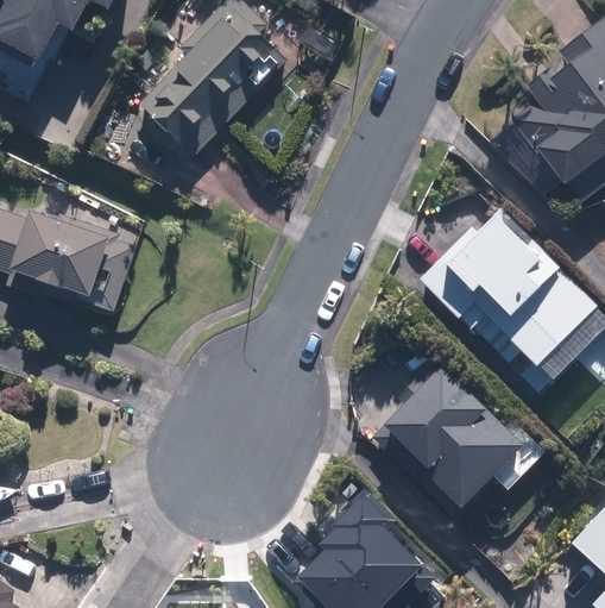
[(0,86),(26,99),(46,55),(58,60),(73,30),(80,33),(95,0),(102,0),(119,7),(121,0),(0,0),(0,86)]
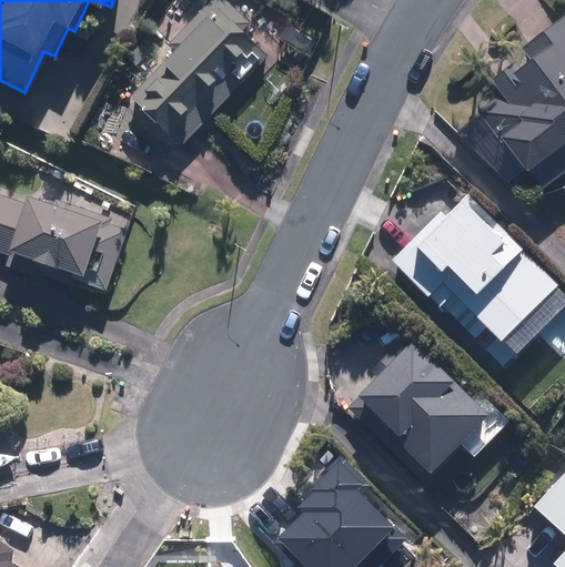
[(258,28),(225,0),(211,0),(120,104),(174,153),(265,50),(250,37),(258,28)]
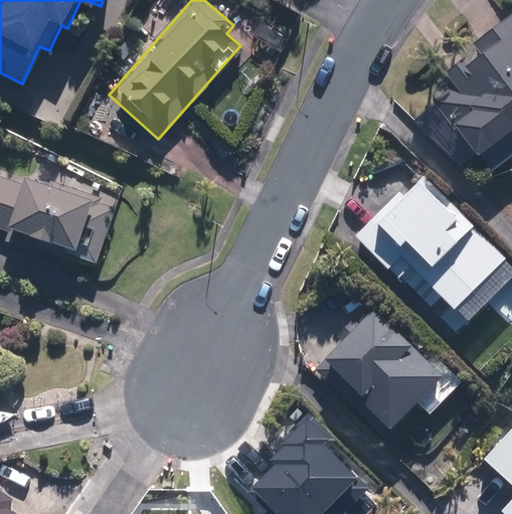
[(457,126),(454,129),(494,175),(511,159),(511,27),(506,20),(495,29),(501,36),(485,50),(498,64),(446,113),(457,126)]
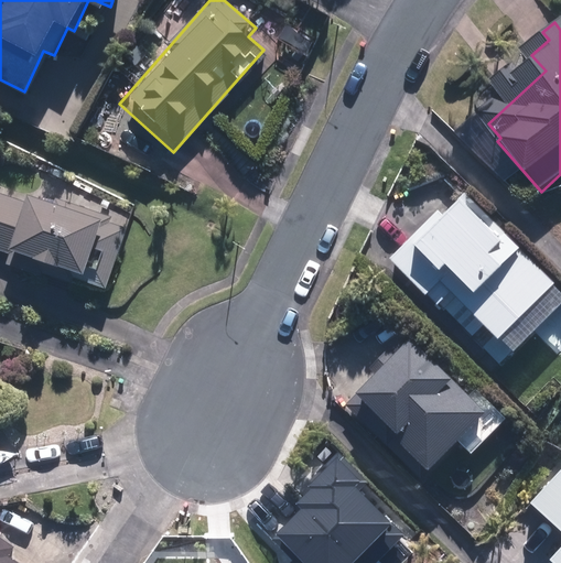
[(125,229),(0,190),(0,250),(14,255),(74,274),(73,280),(106,291),(125,229)]
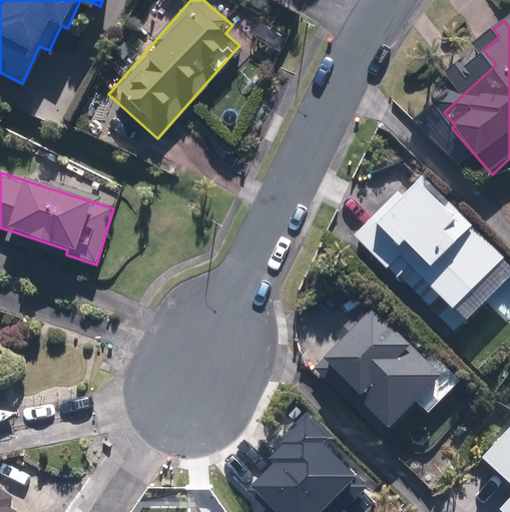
[(396,184),(345,237),(446,335),(509,268),(509,261),(425,178),(408,196),(396,184)]
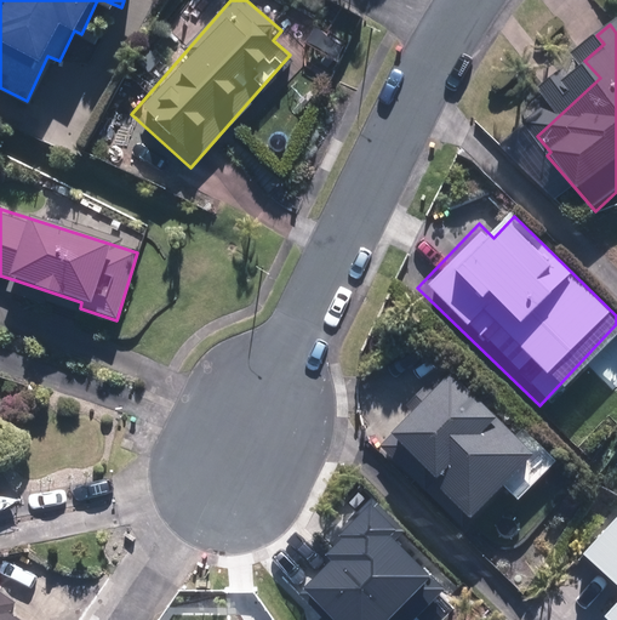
[(380,442),(460,524),(500,485),(516,505),(560,462),(525,425),(514,434),(452,371),(380,442)]
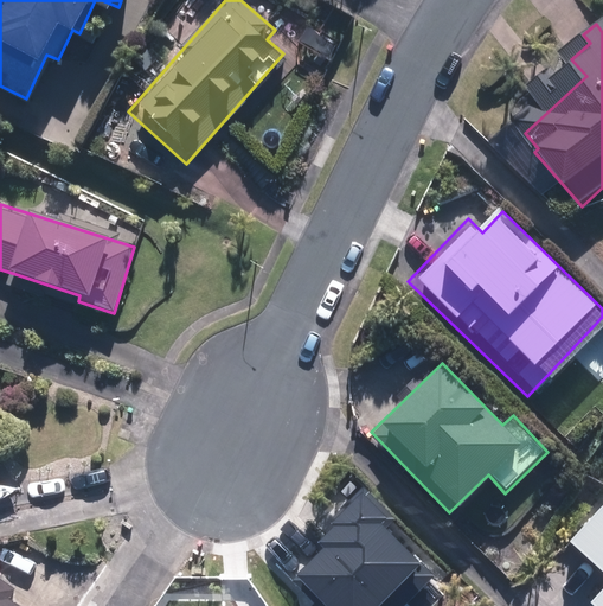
[(401,605),(436,571),(389,524),(397,516),(369,489),(332,527),(331,524),(321,535),(329,543),(302,571),(338,605),(401,605)]
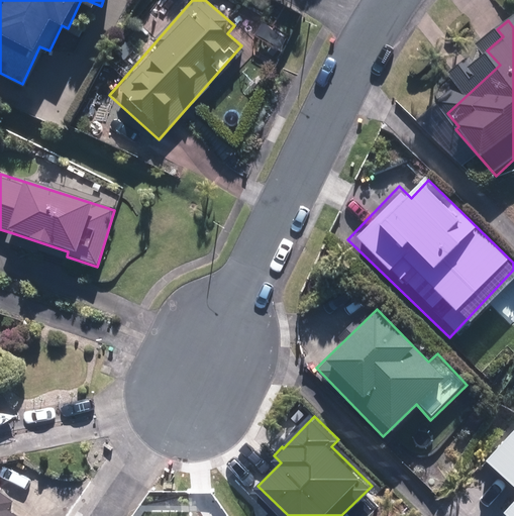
[(513,488),(513,499),(503,511),(508,515),(513,515),(513,430),(485,460),(513,488)]
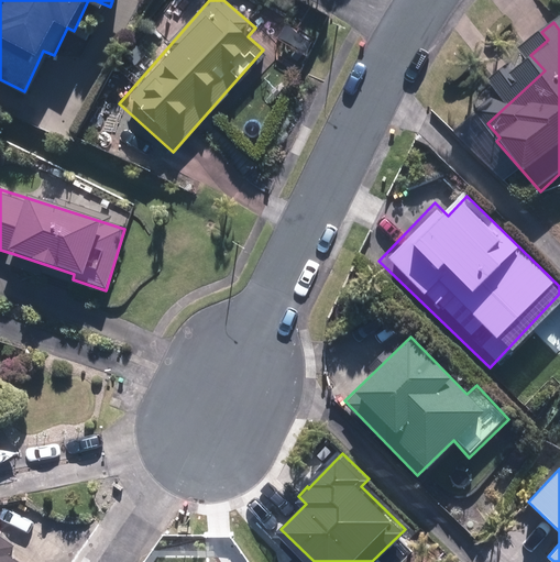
[(22,540),(0,528),(0,561),(22,561),(13,557),(22,540)]
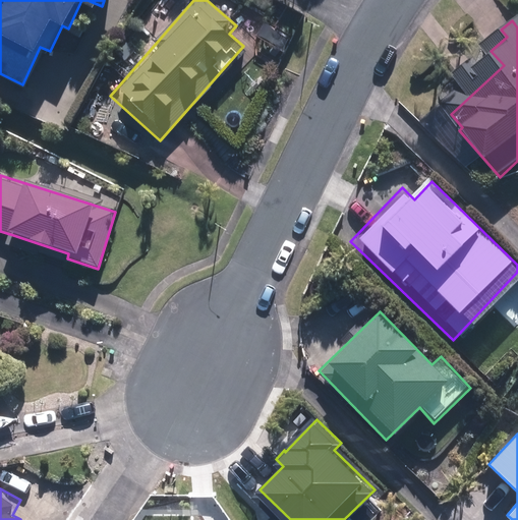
All buildings are outlined.
